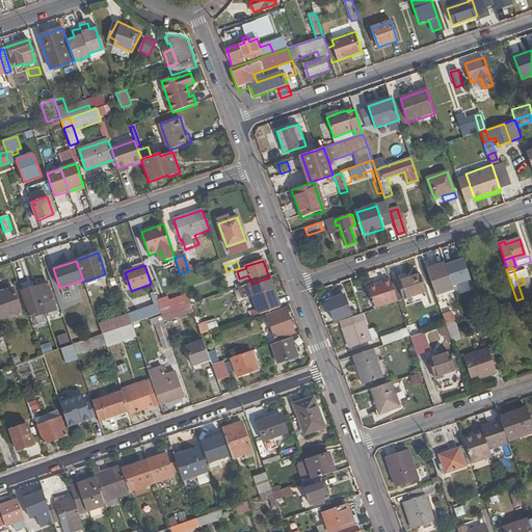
[(440,277),(443,287),(456,283),(454,273),(440,277)]
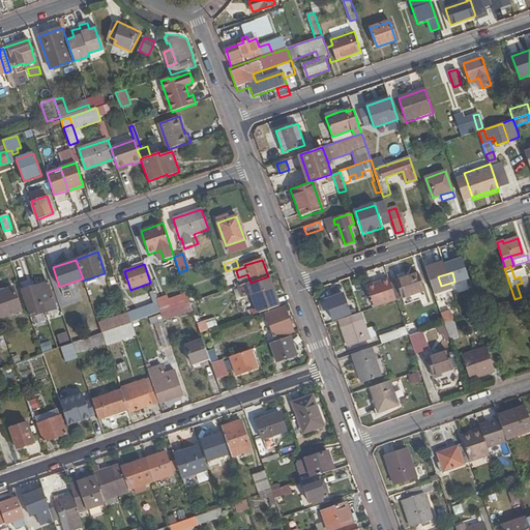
[(417,274),(390,283),(395,299),(422,290),(417,274)]
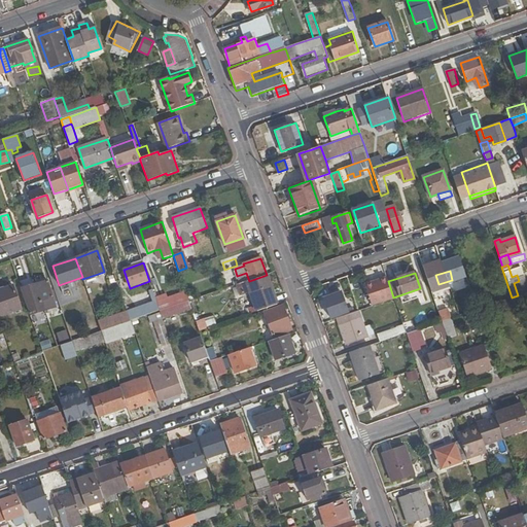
[(256,312),(277,305),(267,275),(249,281),(241,284),(244,292),(252,289),(253,291),(250,292),(256,312)]
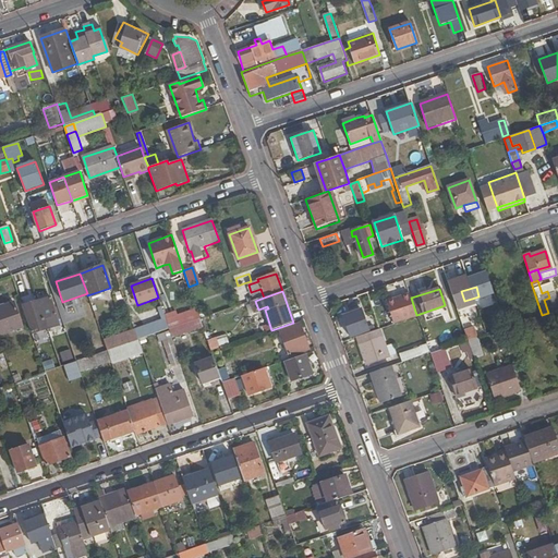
[(384,300),(391,323),(415,315),(408,292),(384,300)]
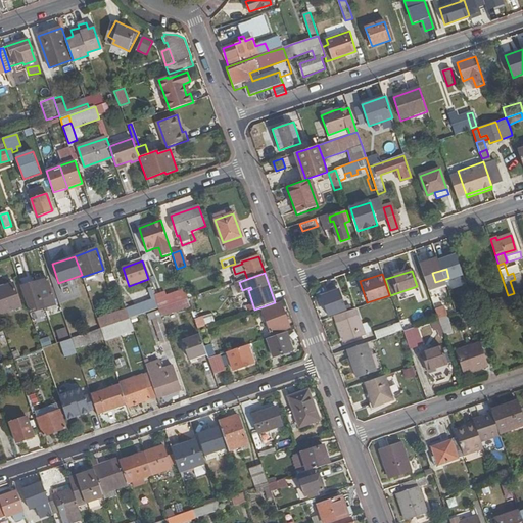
[(11,279),(0,283),(0,307),(18,301),(11,279)]
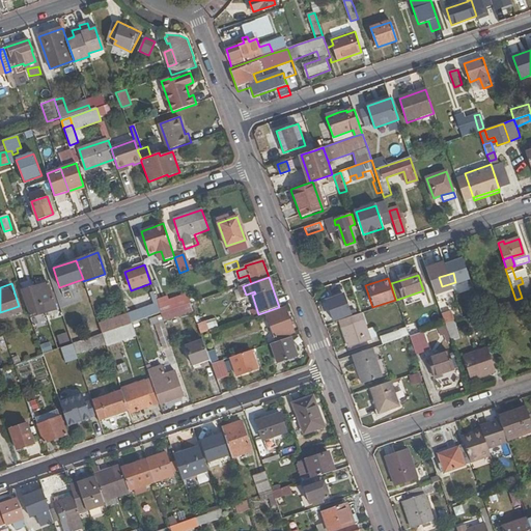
[(48,283),(22,292),(30,318),(57,309),(48,283)]
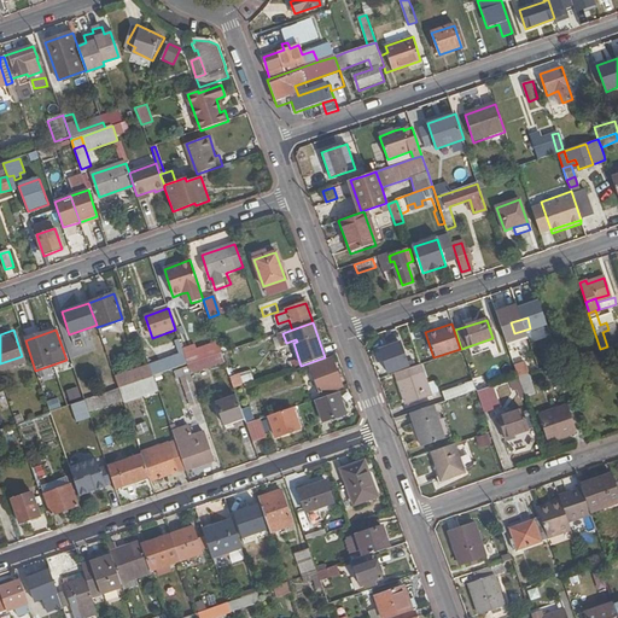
[(221,354),(231,350),(228,342),(217,345),(221,354)]
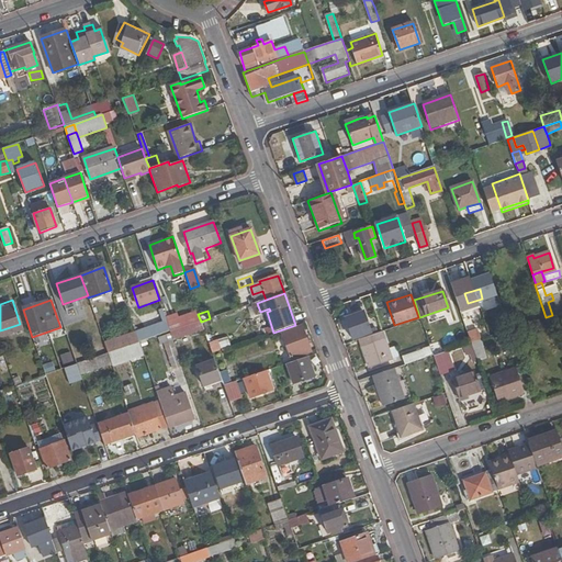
[(360,325),(367,323),(363,312),(356,314),(360,325)]
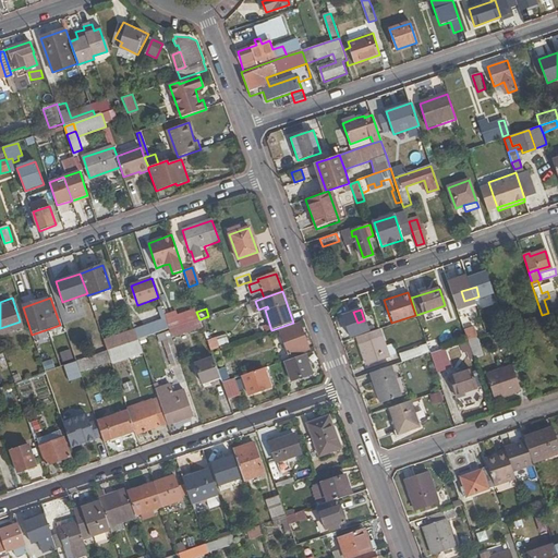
[(548,313),(542,315),(545,323),(557,317),(557,310),(548,313)]
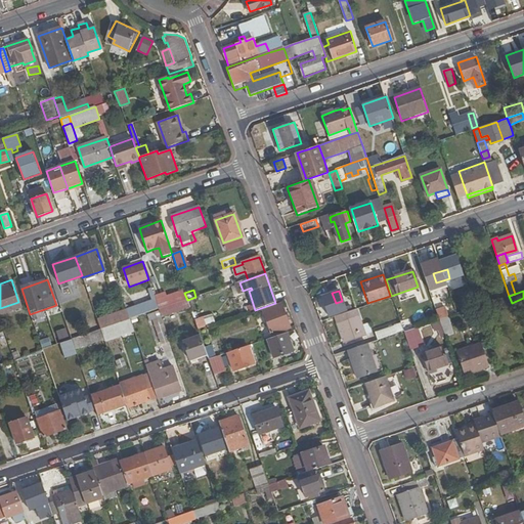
[(164,308),(187,300),(184,293),(161,300),(164,308)]
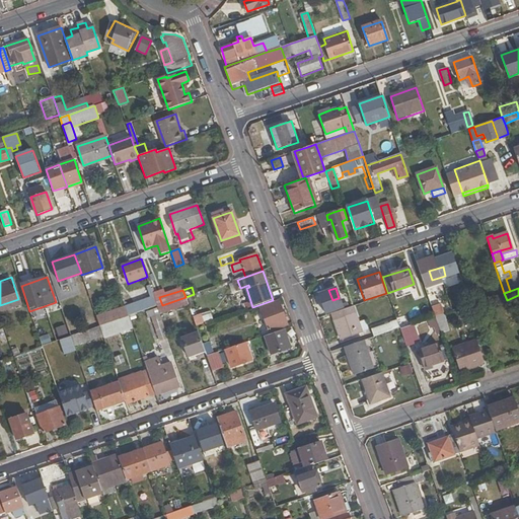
[(346,307),(345,304),(342,305),(339,298),(332,300),(328,290),(317,294),(325,314),(346,307)]
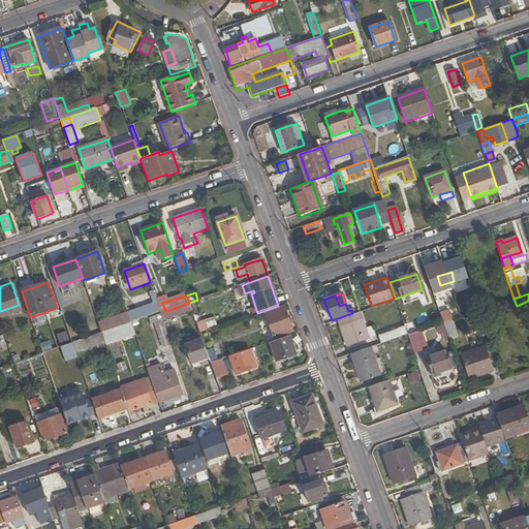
[(160,312),(161,315),(163,322),(192,313),(189,303),(165,311),(160,312)]
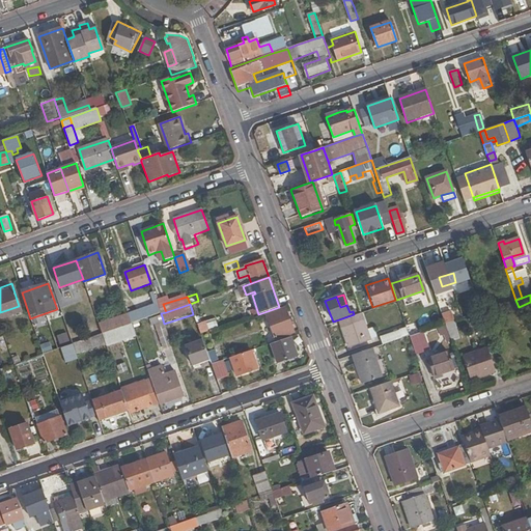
[(131,324),(161,313),(159,308),(129,318),(131,324)]
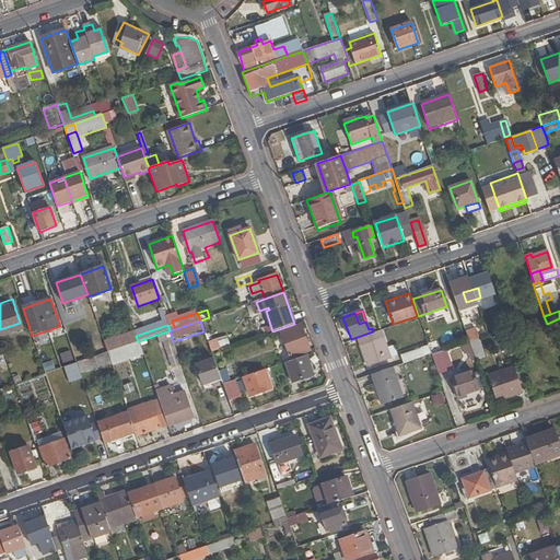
[(301,325),(281,331),(290,357),(310,350),(301,325)]
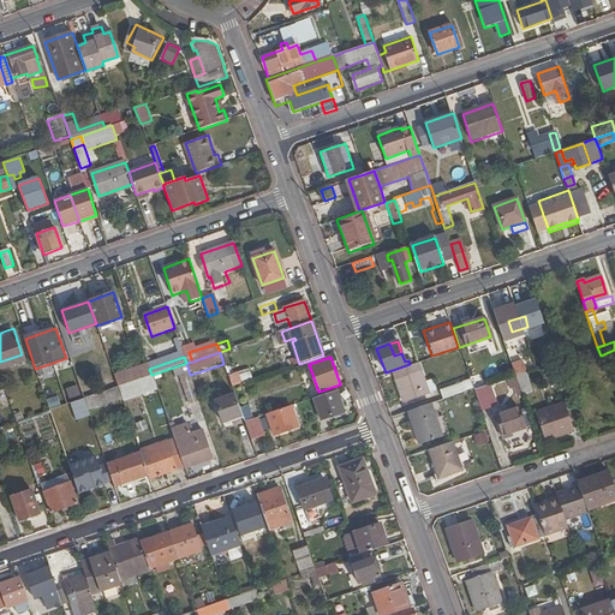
[(113,375),(118,387),(145,377),(151,375),(149,369),(148,364),(113,375)]
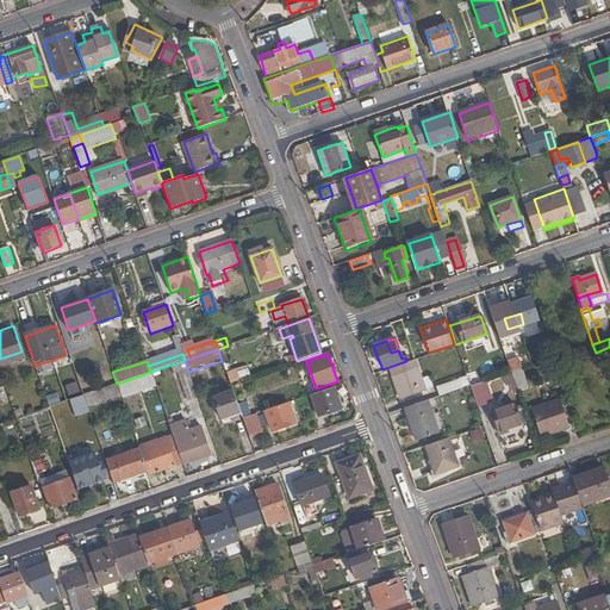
[(415,361),(391,369),(402,400),(425,392),(415,361)]
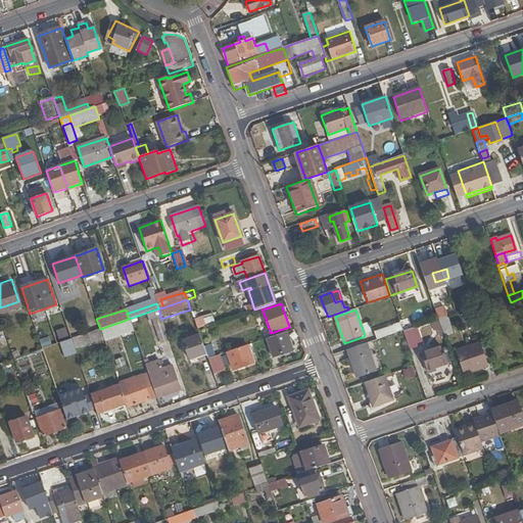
[(160,344),(170,341),(161,319),(159,312),(147,316),(149,322),(152,321),(160,344)]
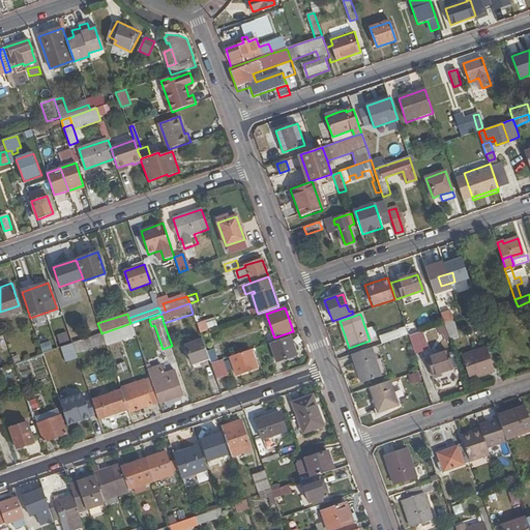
[(200,333),(207,330),(204,321),(197,324),(200,333)]
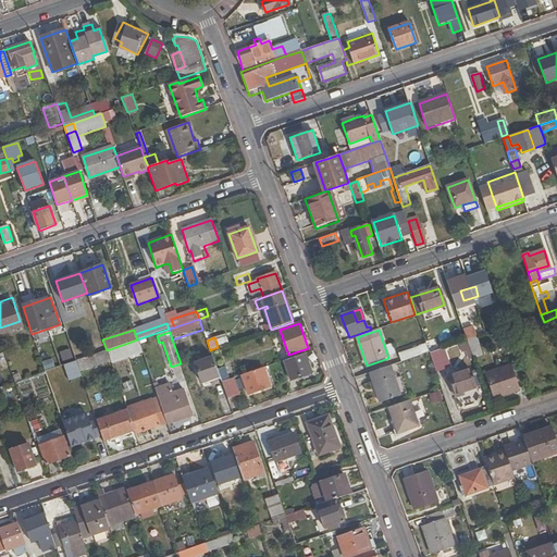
[(474,337),(467,339),(467,341),(473,359),(482,356),(478,344),(477,344),(474,337)]
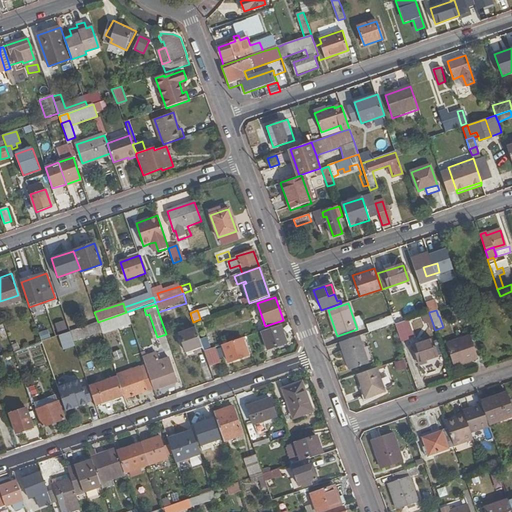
[(130,324),(126,312),(98,322),(101,332),(102,333),(130,324)]
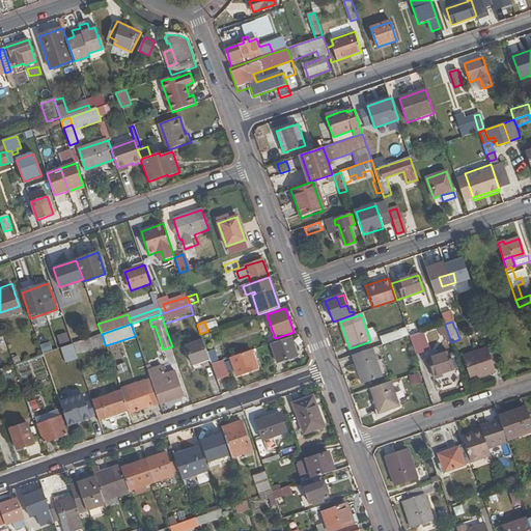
[(402,338),(409,336),(407,328),(400,330),(402,338)]
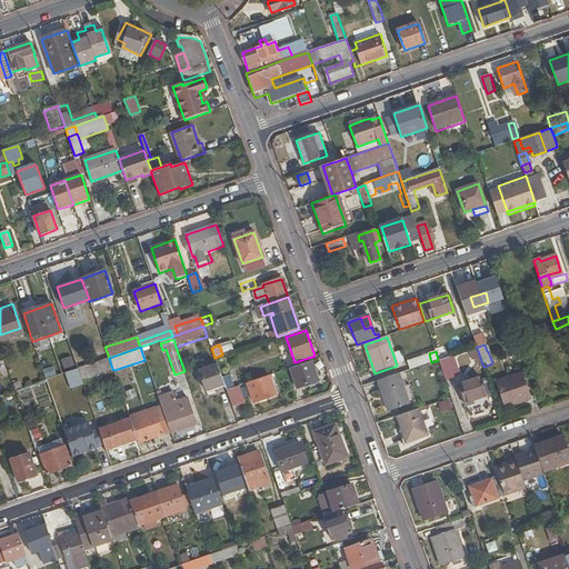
[(410,369),(431,362),(429,353),(407,361),(410,369)]
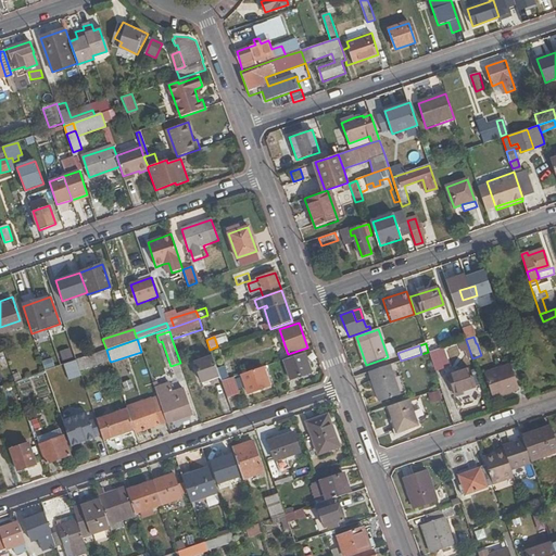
[(106,350),(75,361),(79,370),(110,361),(106,350)]
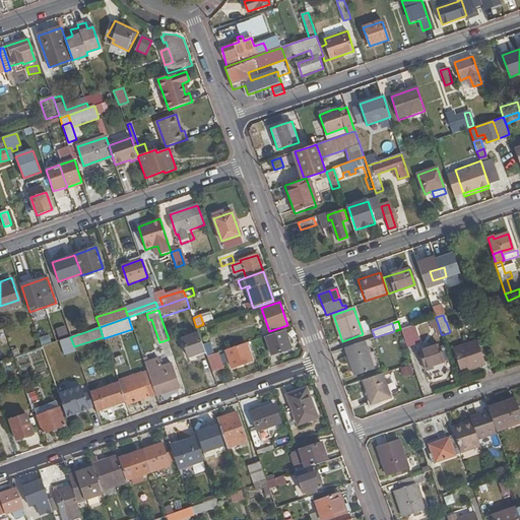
[(291,348),(285,330),(266,336),(272,354),(291,348)]
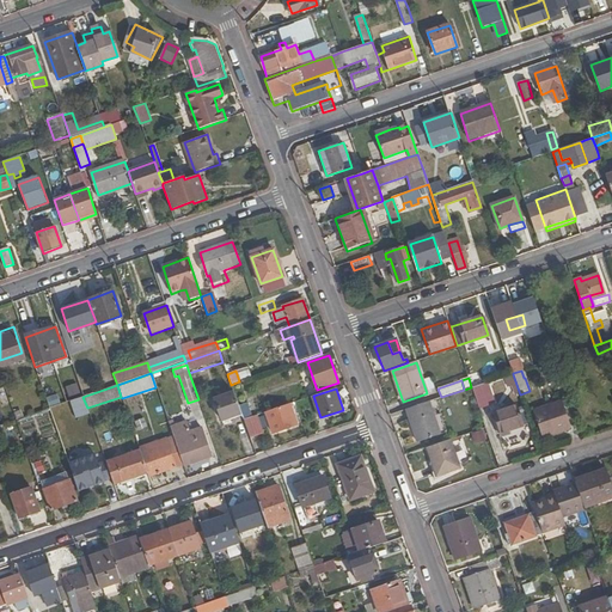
[(221,421),(240,414),(238,407),(233,393),(214,401),(221,421)]
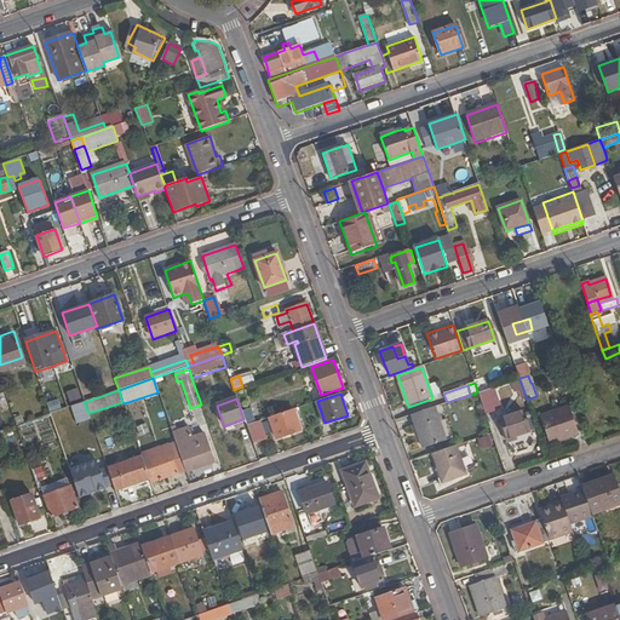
[(47,405),(50,413),(64,409),(61,400),(47,405)]
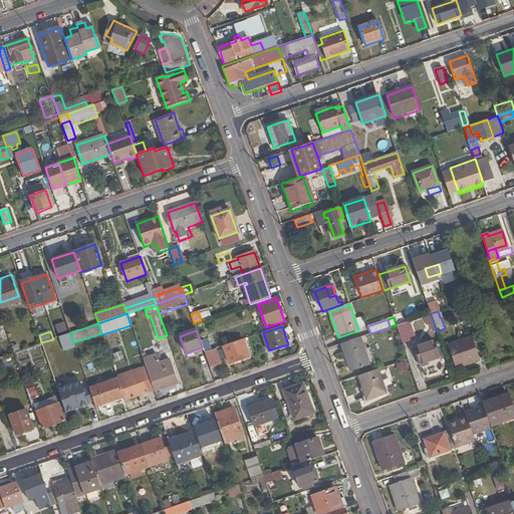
[(73,342),(69,333),(58,337),(63,351),(74,347),(73,342)]
